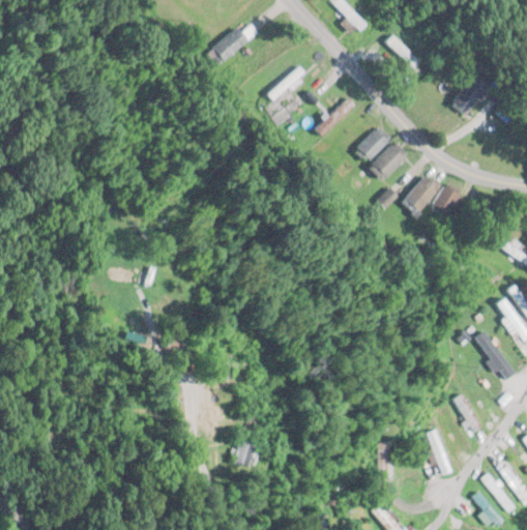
[(330,0),(361,31),(369,24),(344,0),(330,0)]
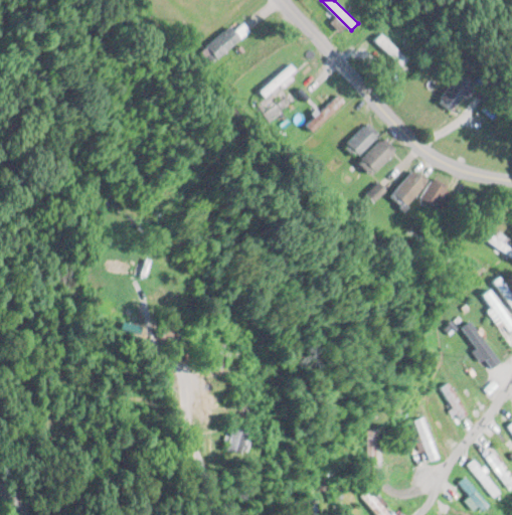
[(216,63),(252,29),(246,23),(237,31),(231,25),(204,51),(216,63)]
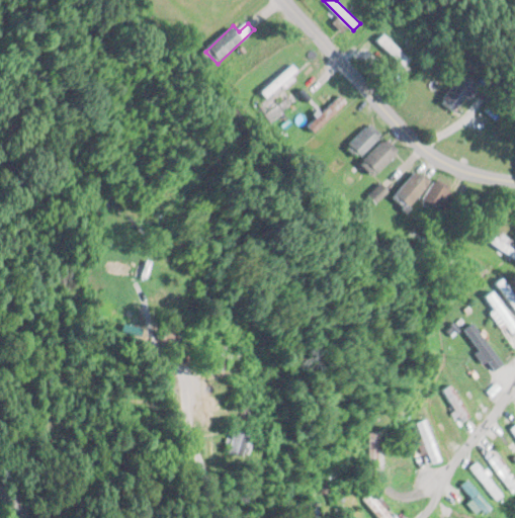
[(411,59),(384,32),(377,40),(403,66),(411,59)]
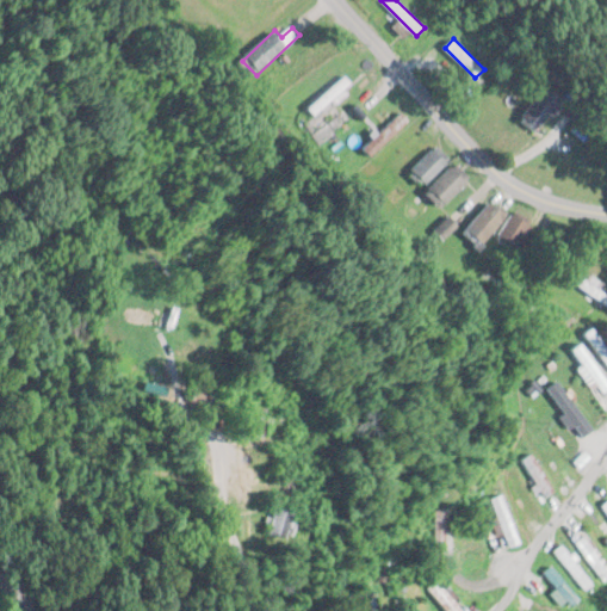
[(311,106),(319,116),(353,84),(345,74),(311,106)]
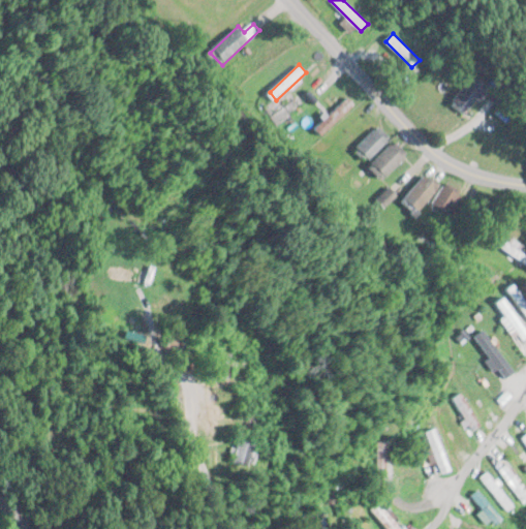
[(315,128),(323,136),(356,105),(348,97),(315,128)]
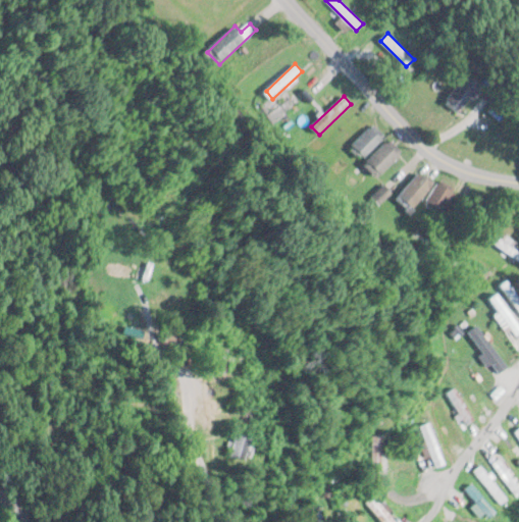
[(362,158),(383,138),(372,126),(351,147),(362,158)]
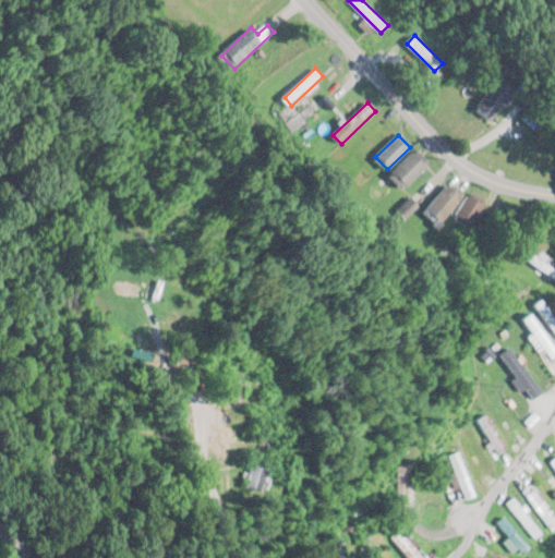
[(402,190),(429,162),(414,148),(388,176),(402,190)]
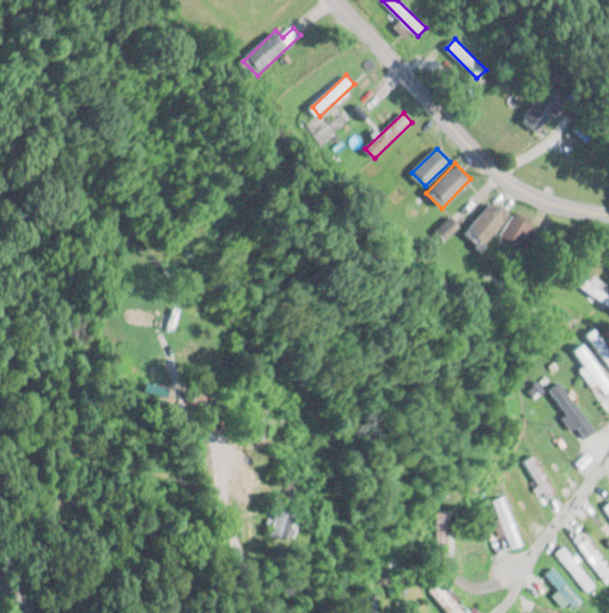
[(469,231),(486,244),(510,214),(492,201),(469,231)]
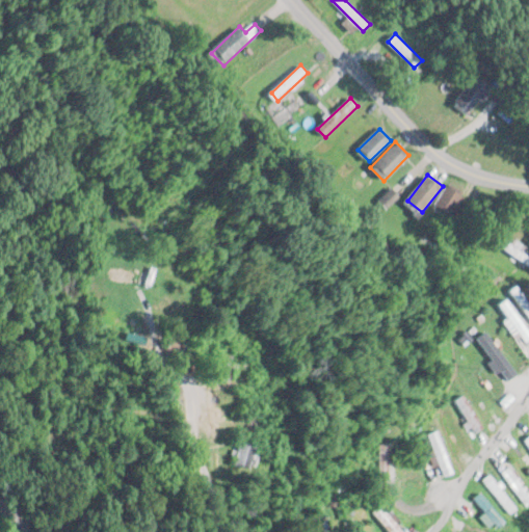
[(465,196),(447,186),(434,205),(452,216),(465,196)]
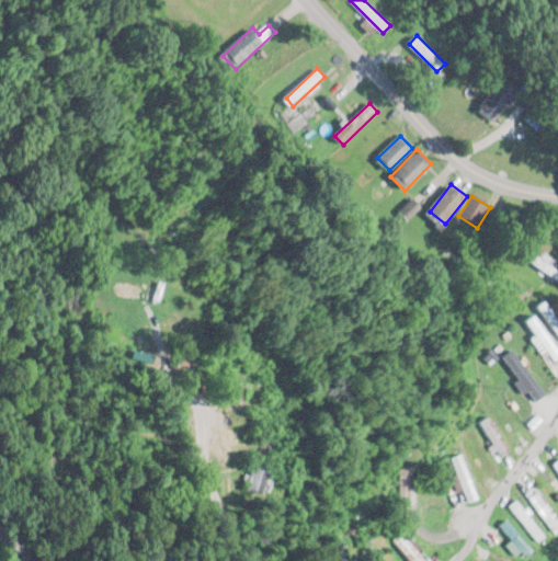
[(542,310),(557,330),(557,319),(547,306),(542,310)]
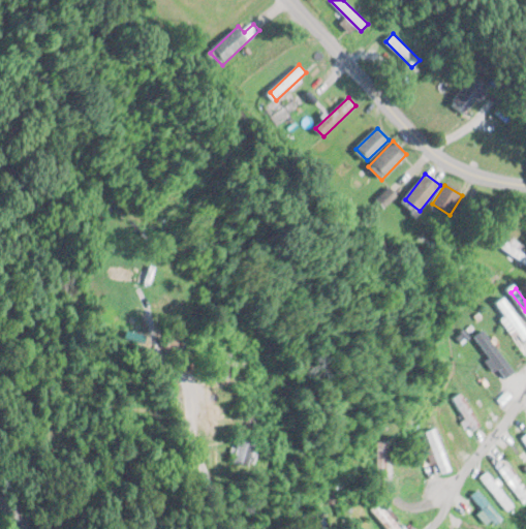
[(496,302),(523,340),(525,338),(525,328),(504,297),(496,302)]
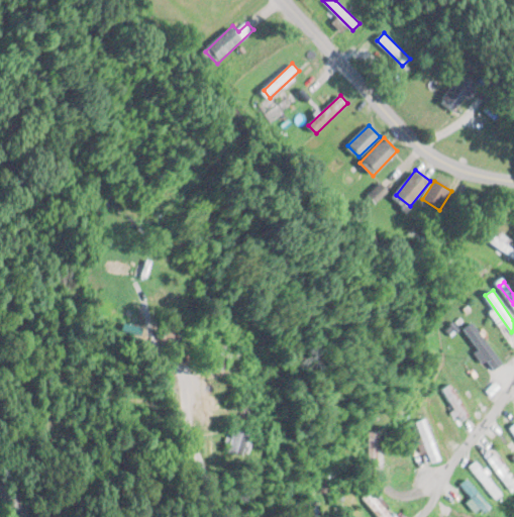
[(491,369),(500,362),(472,321),(461,328),(491,369)]
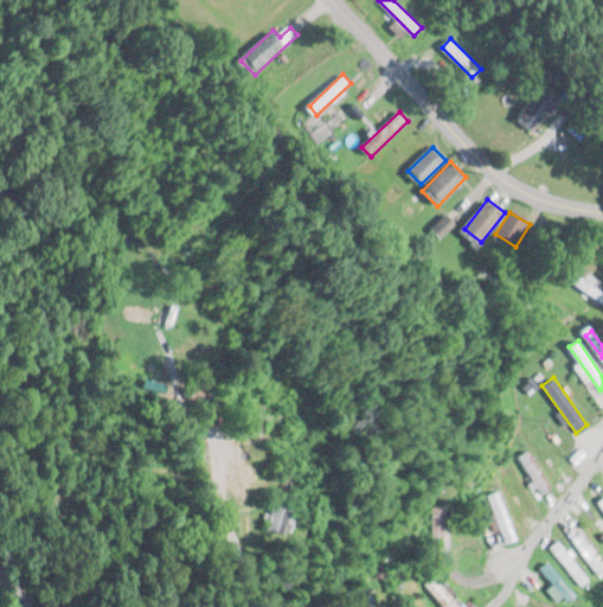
[(550,486),(525,449),(515,457),(540,492),(550,486)]
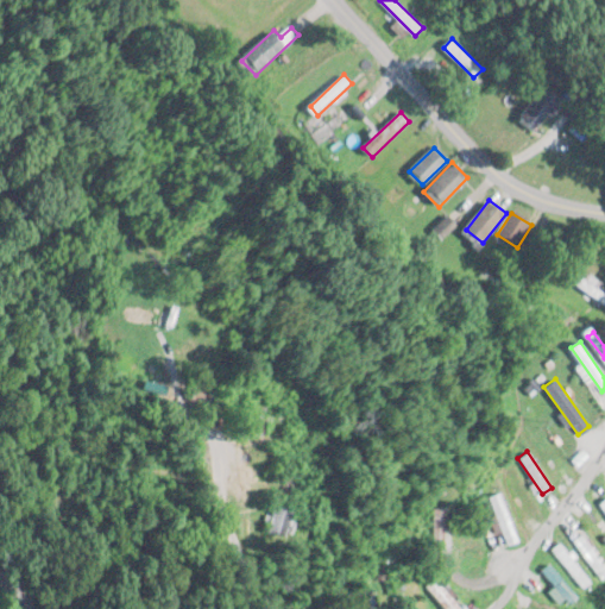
[(516,541),(493,485),(483,489),(505,546),(516,541)]
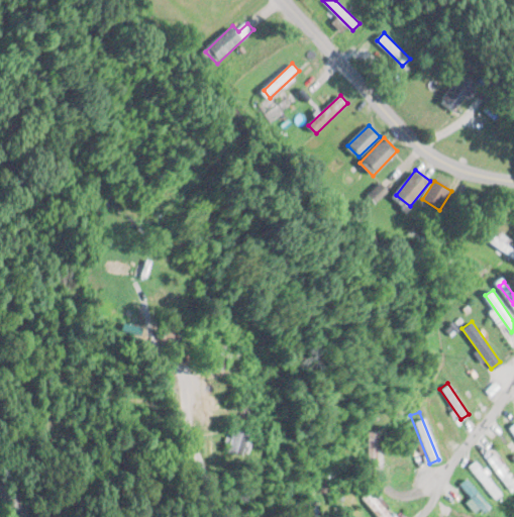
[(241,452),(239,425),(227,426),(226,416),(192,418),(192,432),(222,430),(223,453),(241,452)]
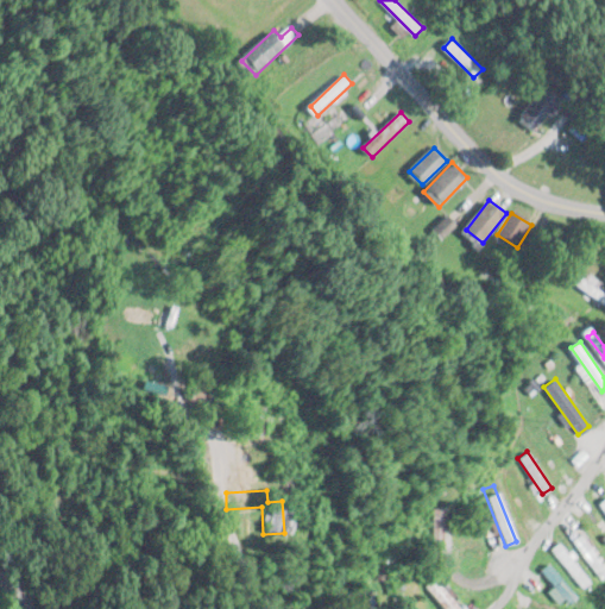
[(443,560),(443,508),(432,508),(432,560),(443,560)]
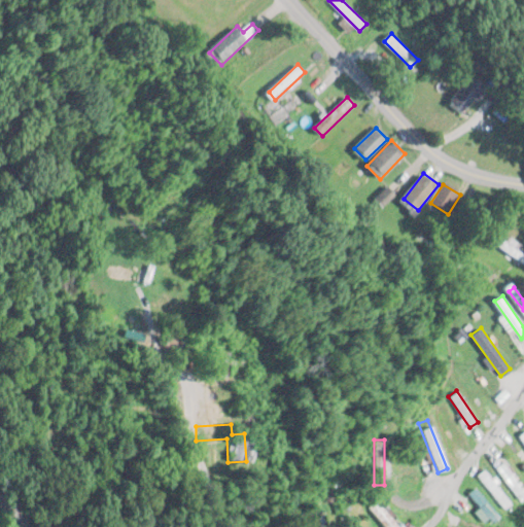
[(507,448),(523,471),(523,455),(514,442),(507,448)]
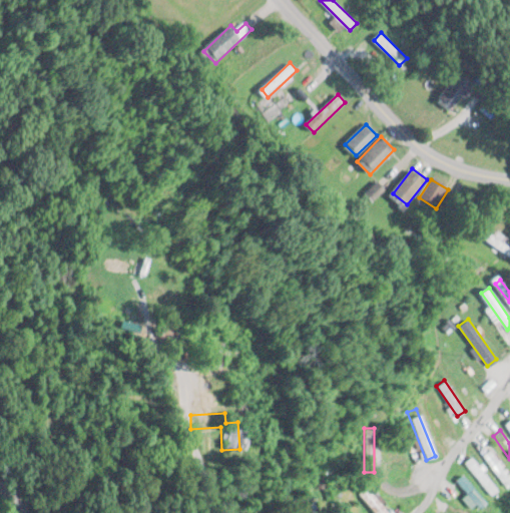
[(485,455),(506,483),(509,481),(509,477),(490,451),(485,455)]
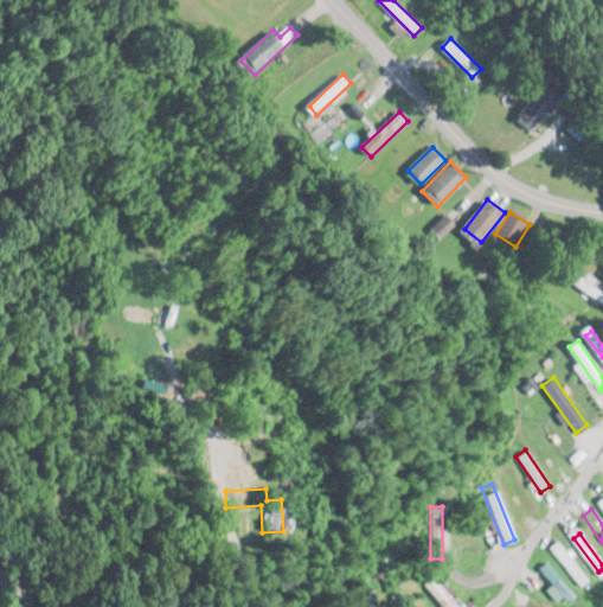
[(425,583),(443,606),(459,606),(434,576),(425,583)]
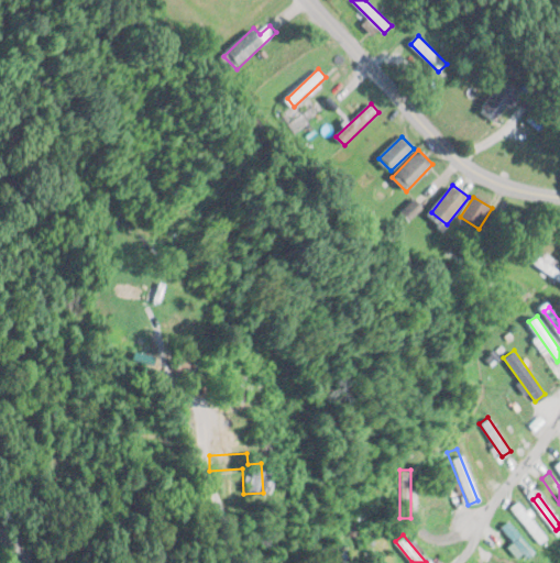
[(368,553),(371,562),(382,562),(376,549),(368,553)]
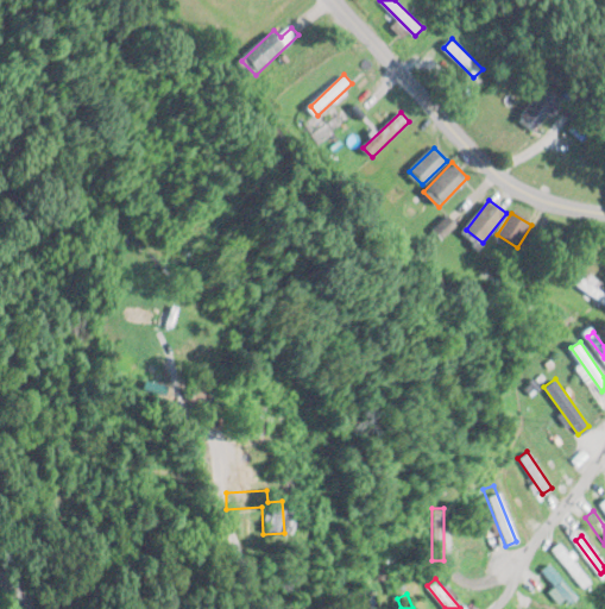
[(367,608),(380,608),(379,597),(366,600),(367,608)]
